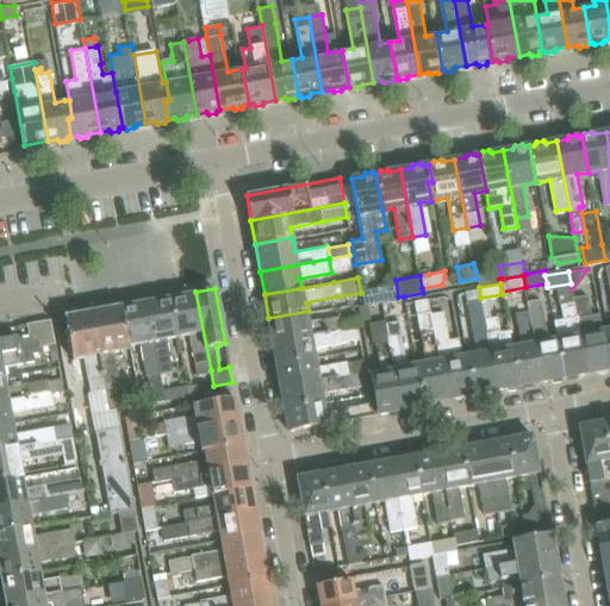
[(195,292),(172,297),(178,335),(190,333),(197,373),(211,370),(195,292)]
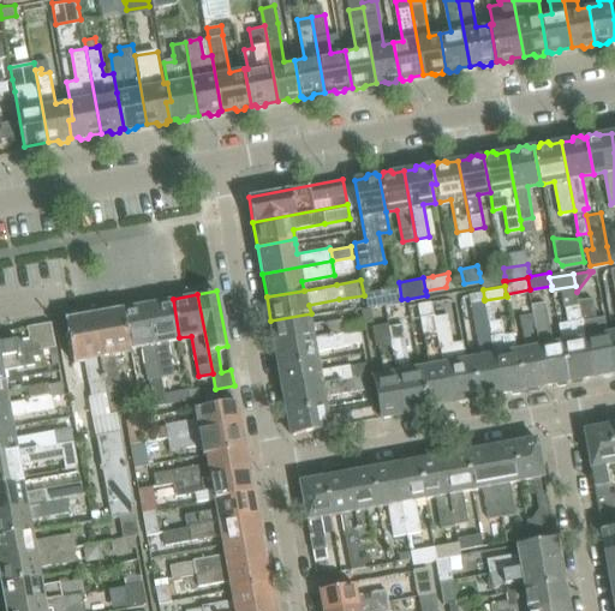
[(590,295),(578,298),(579,304),(592,375),(601,372),(604,376),(610,375),(613,371),(614,370),(614,357),(610,330),(608,330),(604,311),(593,313),(590,295)]
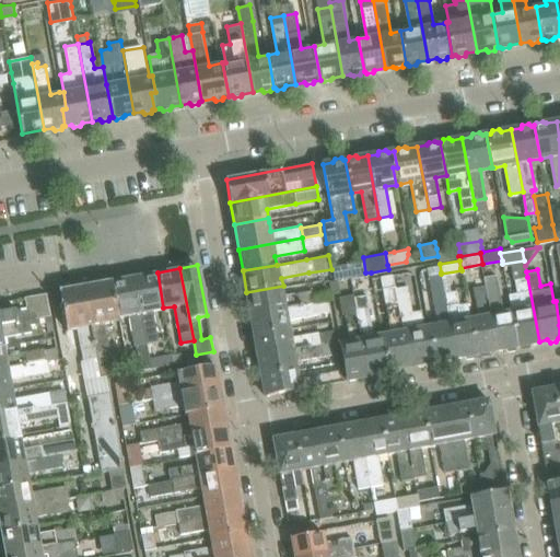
[(158,273),(135,276),(147,343),(160,340),(154,310),(163,308),(158,273)]
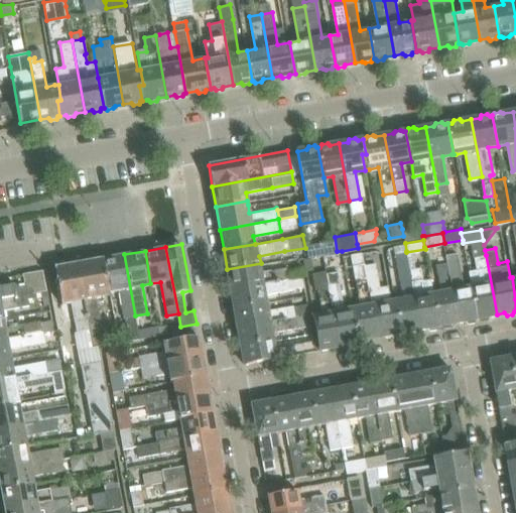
[(359,305),(352,306),(358,343),(368,341),(369,338),(377,337),(364,264),(361,251),(350,253),(355,279),(359,305)]
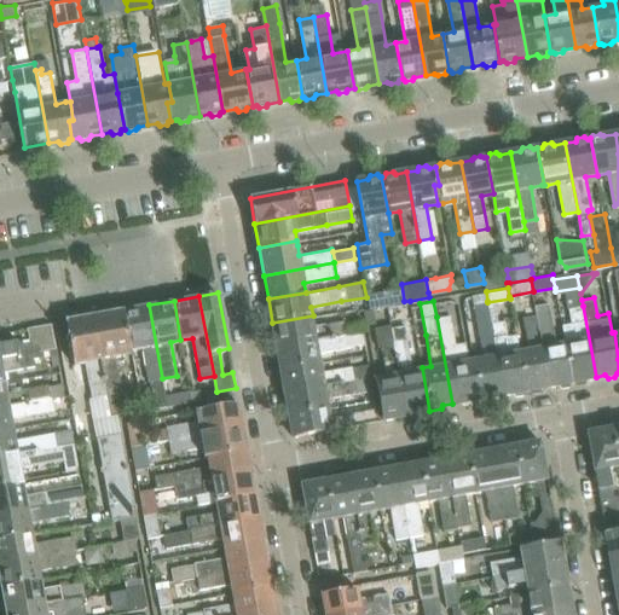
[(468,359),(475,399),(482,398),(485,400),(492,399),(493,395),(504,394),(491,323),(487,302),(487,301),(473,303),(476,325),(482,357),(473,359),(468,359)]
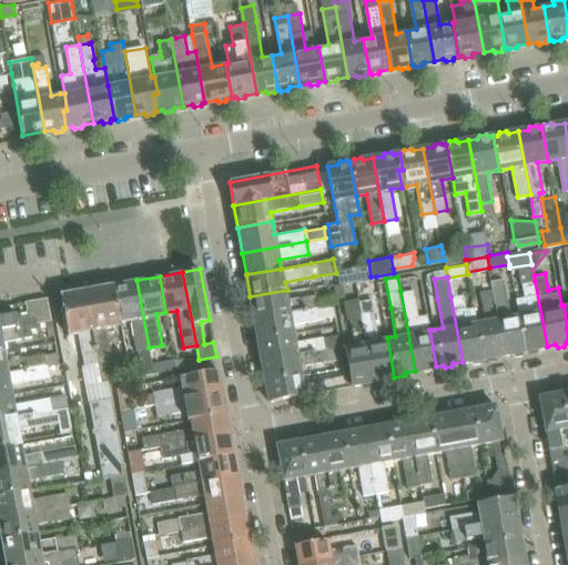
[(492,280),(493,289),(505,354),(514,352),(516,355),(523,354),(524,351),(526,350),(519,313),(510,314),(505,286),(504,278),(492,280)]
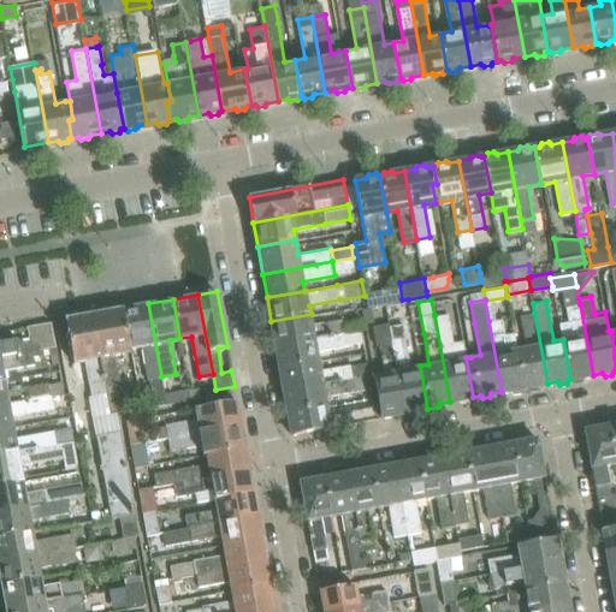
[(124,308),(123,308),(130,348),(142,345),(148,379),(149,379),(152,390),(154,406),(167,404),(165,393),(161,376),(148,303),(136,306),(124,308)]
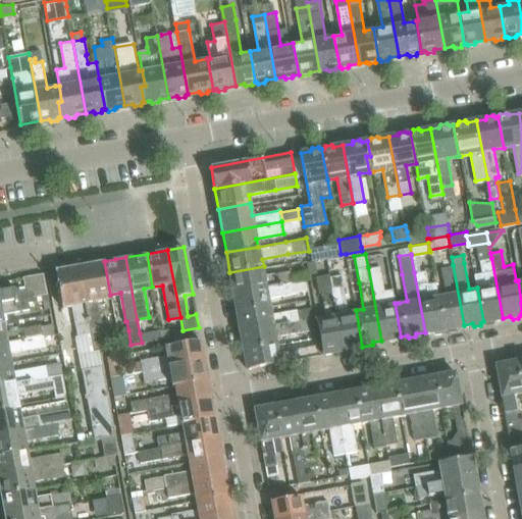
[(477,288),(483,321),(484,321),(487,323),(492,322),(494,319),(503,318),(491,258),(480,260),(481,270),(474,271),(477,288)]
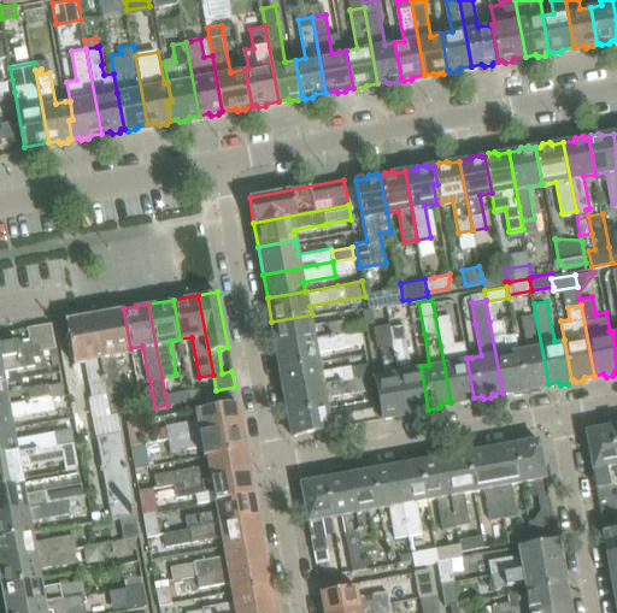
[(366,307),(363,307),(365,322),(374,320),(371,306),(366,307)]
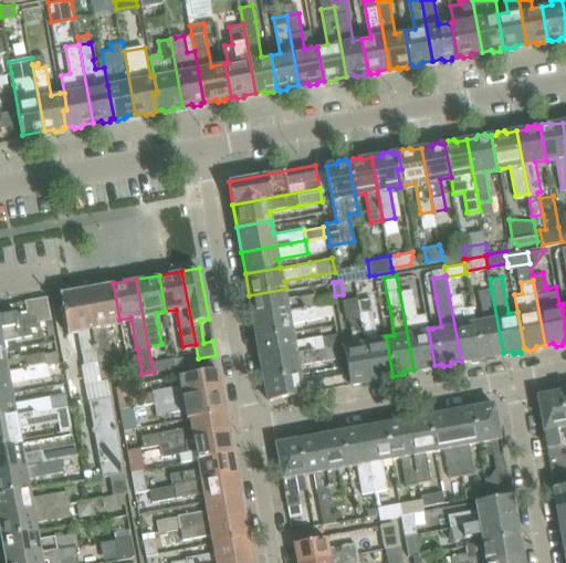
[(113,283),(85,289),(98,362),(112,360),(106,325),(121,322),(119,320),(113,283)]
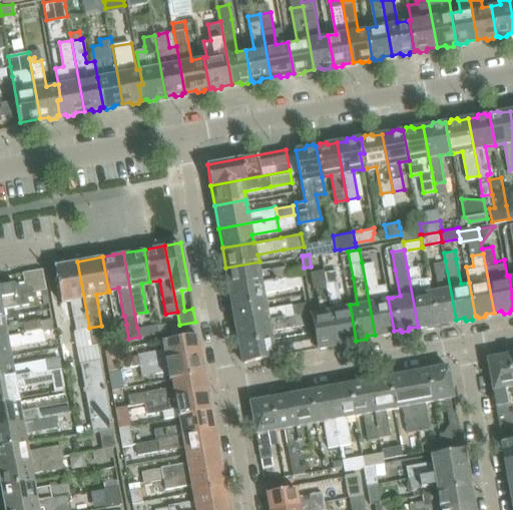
[(362,263),(375,335),(383,333),(385,336),(391,334),(392,331),(394,331),(388,298),(386,283),(377,285),(372,261),(362,263)]
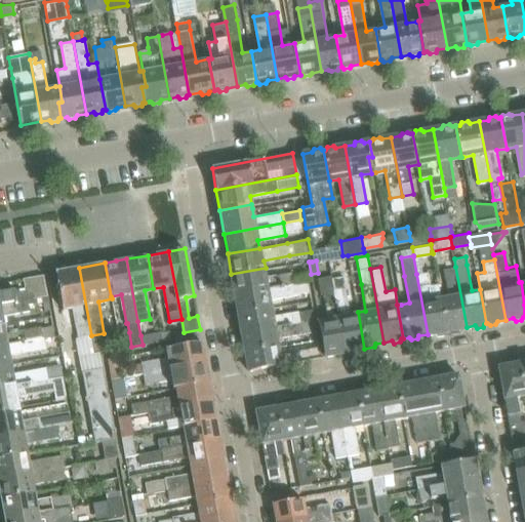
[(447,330),(448,330),(451,332),(456,331),(458,328),(467,327),(455,267),(444,269),(449,295),(440,296),(447,330)]
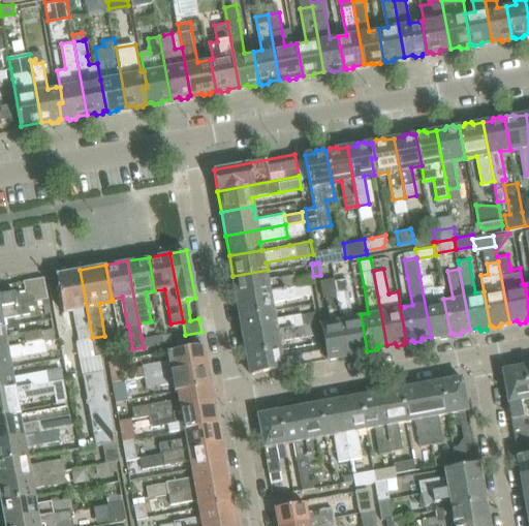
[(80,270),(56,274),(66,329),(76,327),(80,341),(93,339),(92,338),(80,270)]
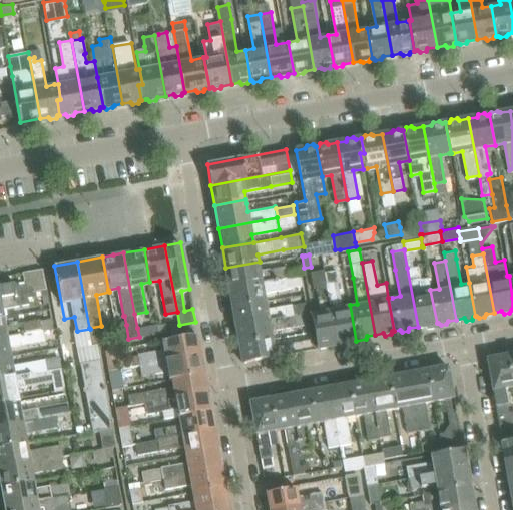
[(300,269),(287,271),(286,265),(261,270),(260,262),(225,268),(229,287),(288,276),(301,274),(300,269)]
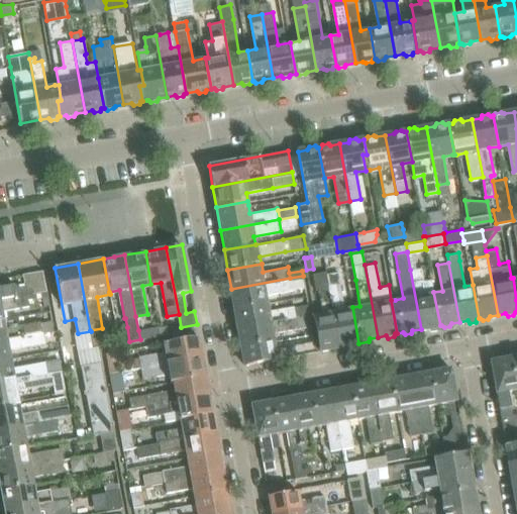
[(421,268),(410,270),(421,329),(429,327),(431,330),(437,329),(438,326),(440,325),(433,292),(425,294),(421,268)]
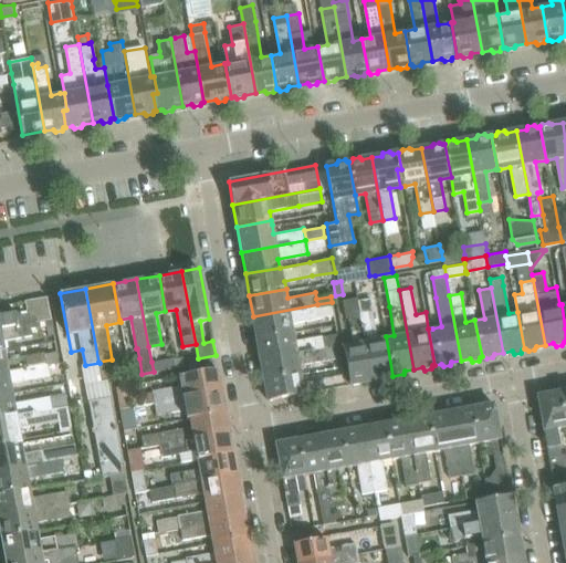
[(0,326),(51,318),(46,295),(25,300),(27,309),(0,312),(0,326)]
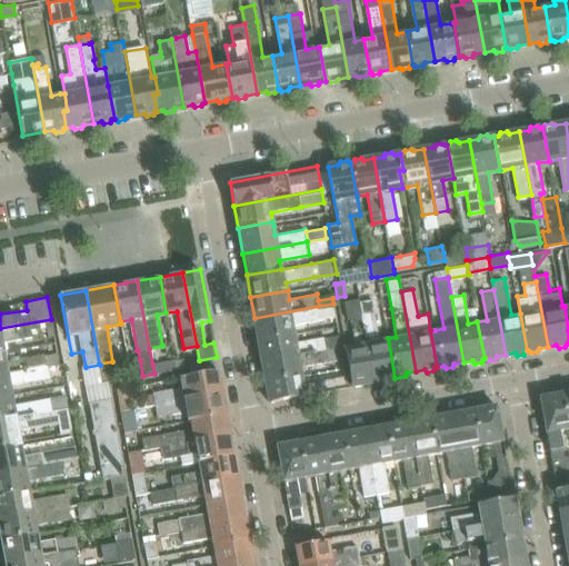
[(352,386),(375,381),(362,314),(360,300),(359,297),(342,300),(345,317),(351,316),(356,344),(346,346),(352,386)]
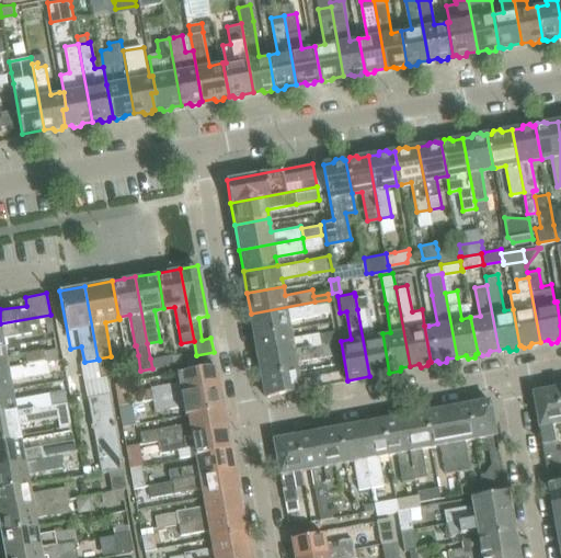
[(355,296),(357,309),(369,376),(389,373),(382,333),(374,336),(366,294),(355,296)]
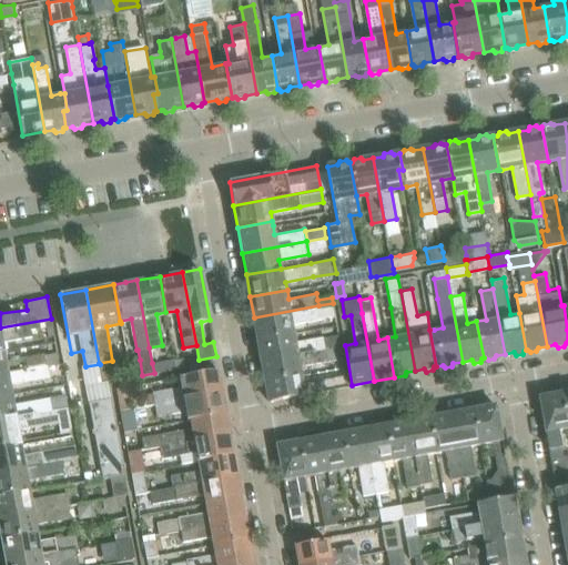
[(333,303),(318,305),(254,318),(257,339),(295,332),(293,323),(321,319),(335,315),(333,303)]
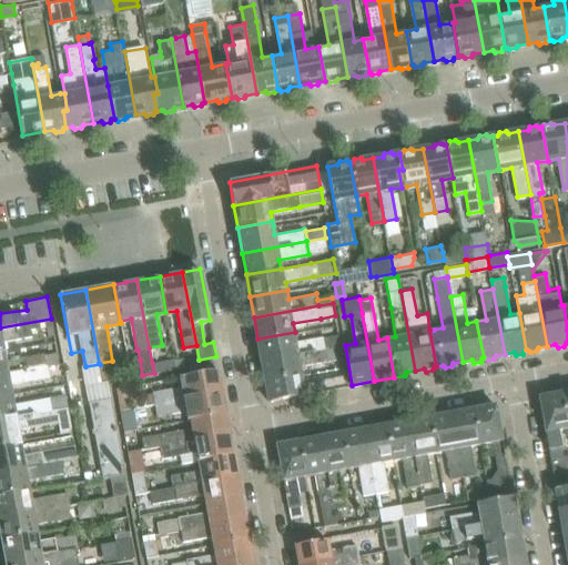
[(0,351),(8,350),(7,340),(32,335),(31,330),(44,326),(47,336),(53,335),(53,331),(51,319),(0,328),(0,351)]
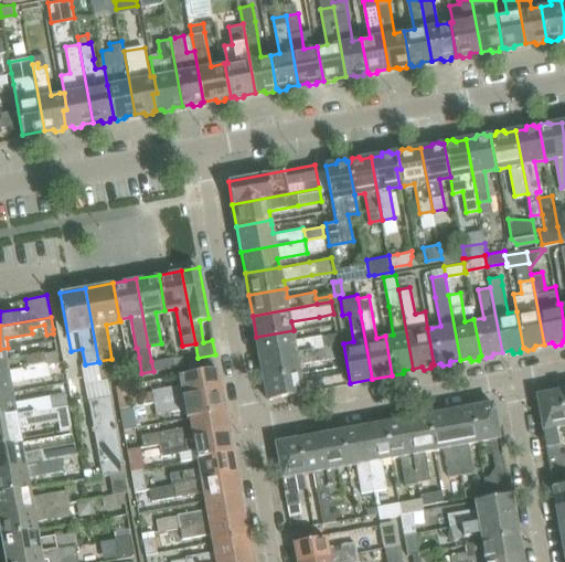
[(294,330),(256,337),(260,357),(323,345),(321,335),(295,339),(294,330)]
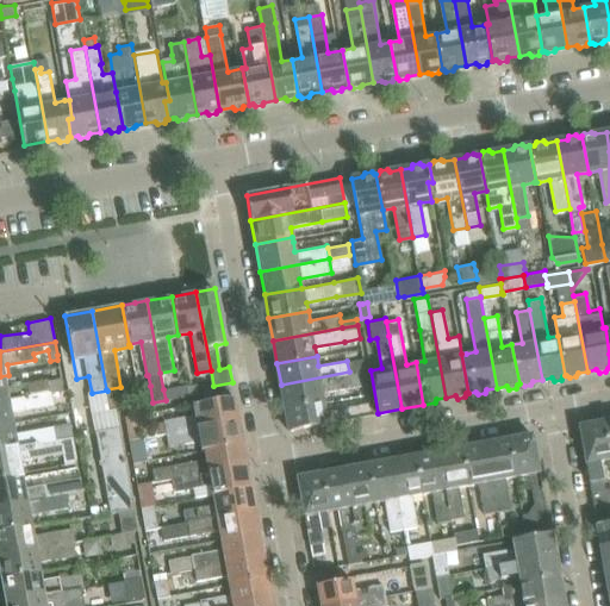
[(366,369),(349,372),(281,385),(285,408),(325,401),(323,392),(352,387),(368,383),(366,369)]
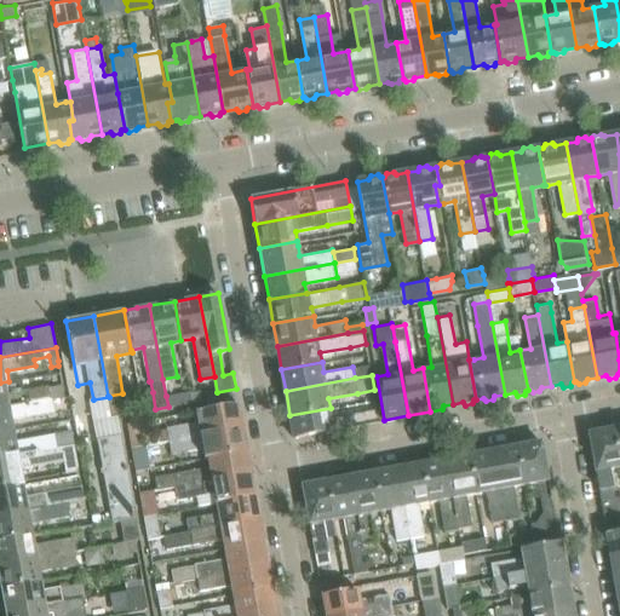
[(0,406),(51,397),(64,395),(62,383),(49,385),(26,390),(23,379),(9,381),(0,383),(0,406)]
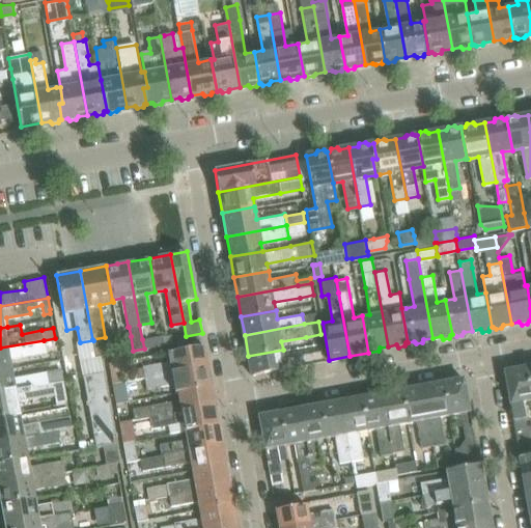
[(163,335),(142,339),(144,349),(165,344),(163,337),(163,335)]
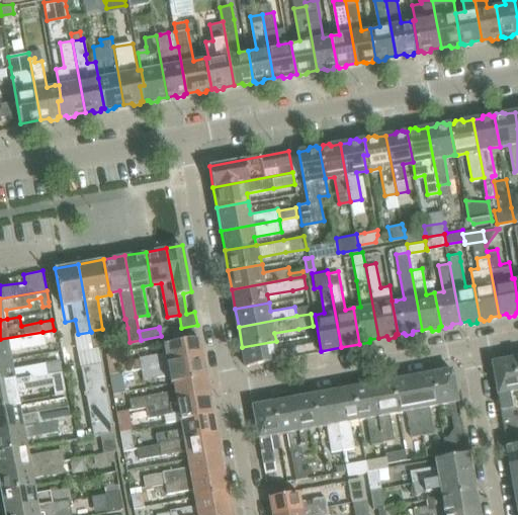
[(0,339),(0,360),(10,359),(9,351),(36,346),(45,344),(42,332),(0,339)]
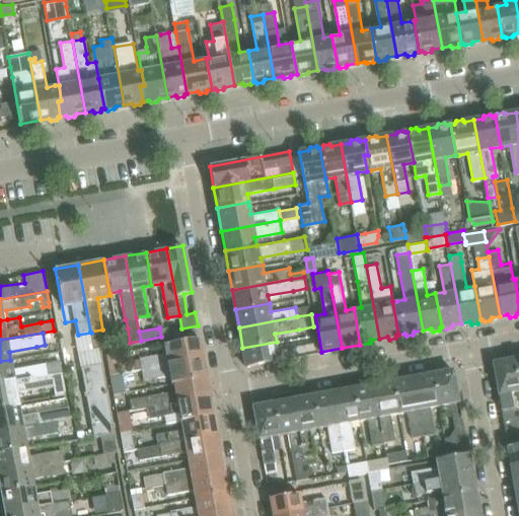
[(94,349),(91,333),(78,335),(81,352),(94,349)]
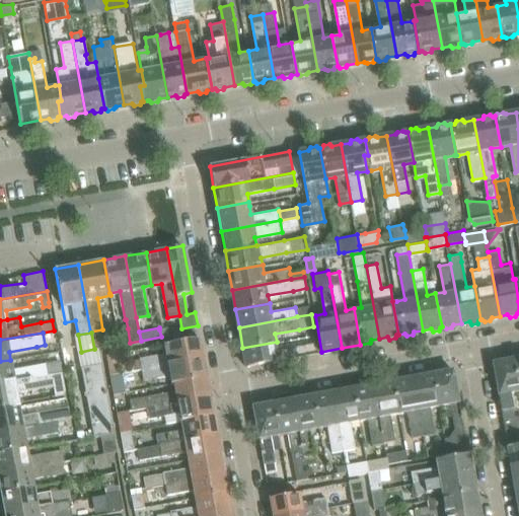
[(141,368),(203,358),(200,337),(164,344),(166,353),(139,358),(140,360),(141,368)]
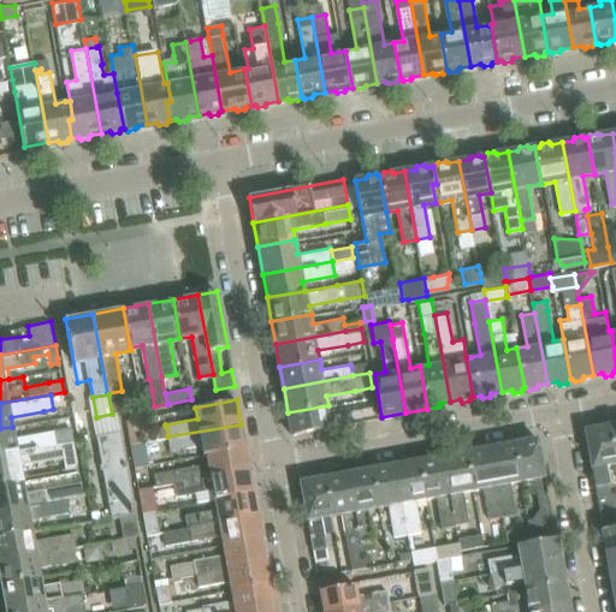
[(329,405),(288,413),(291,433),(377,417),(374,406),(330,415),(329,405)]
